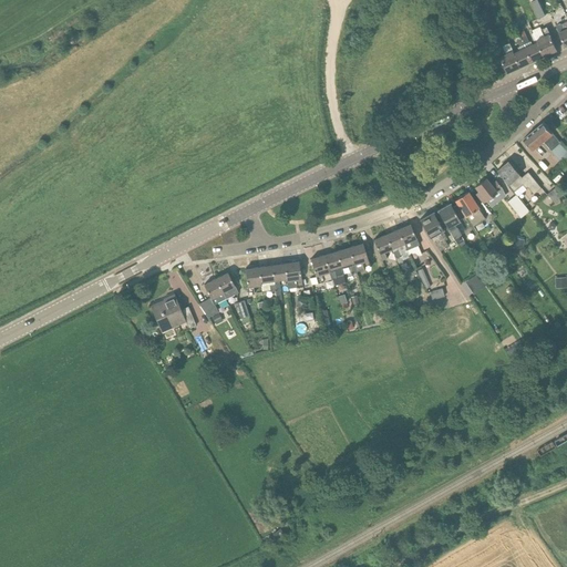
[(537,0),(536,0),(531,3),(538,20),(545,16),(537,0)]
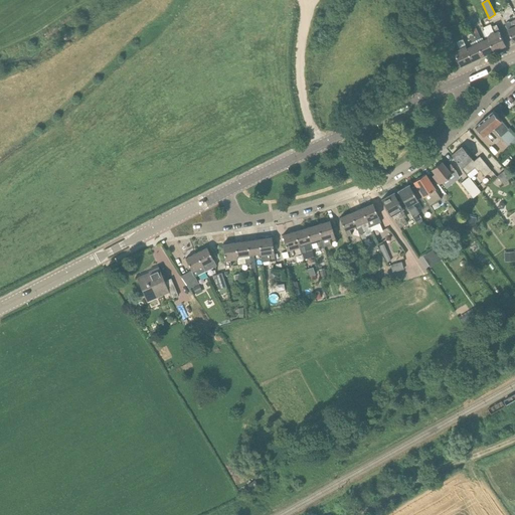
[(514,41),(514,19),(510,22),(509,21),(505,23),(514,42),(514,41)]
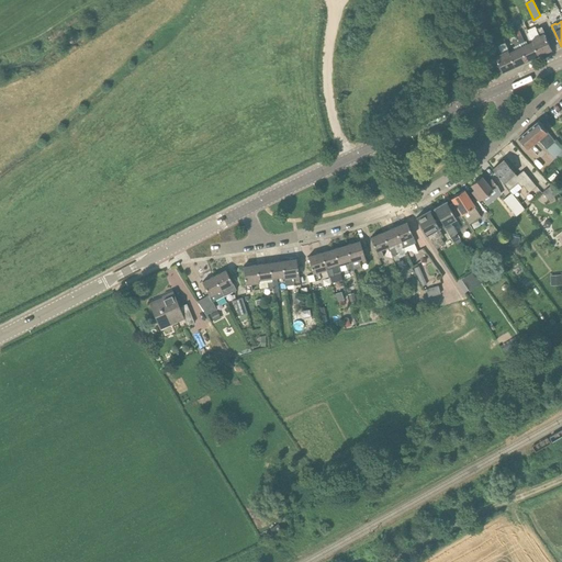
[(546,34),(542,26),(537,30),(536,27),(528,31),(534,42),(539,56),(552,49),(546,34)]
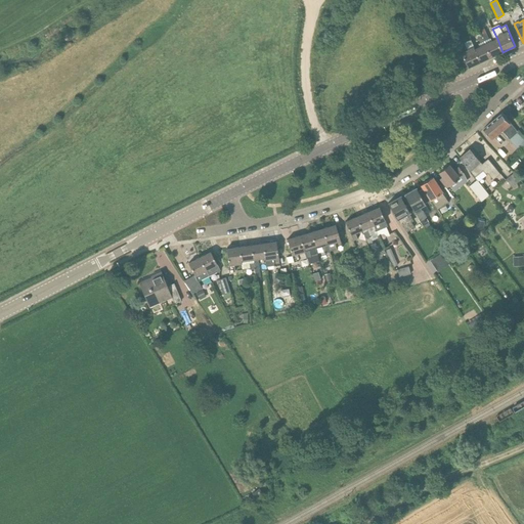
[(503,52),(497,39),(486,44),(492,57),(503,52)]
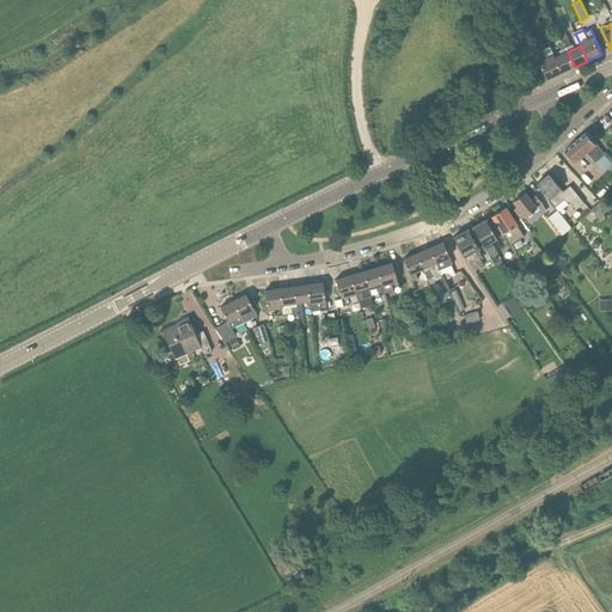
[(562,72),(556,57),(555,55),(545,60),(542,51),(537,54),(540,62),(548,79),(562,72)]
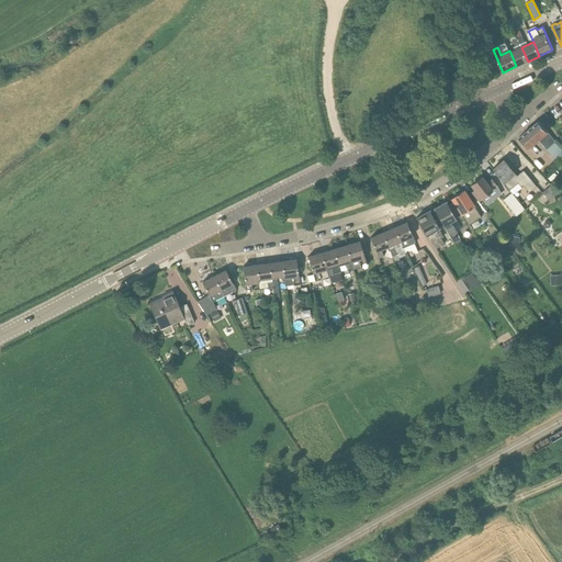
[(528,62),(521,47),(510,53),(516,66),(528,62)]
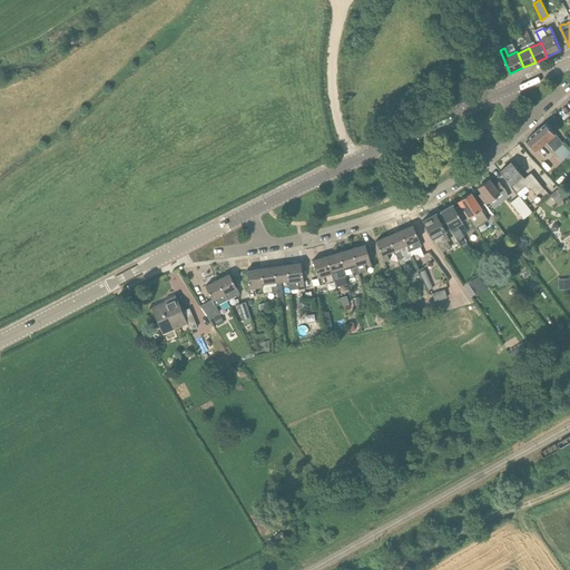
[(553,136),(556,134),(547,123),(527,139),(536,150),(546,141),(567,166),(569,163),(569,151),(563,145),(562,146),(553,136)]
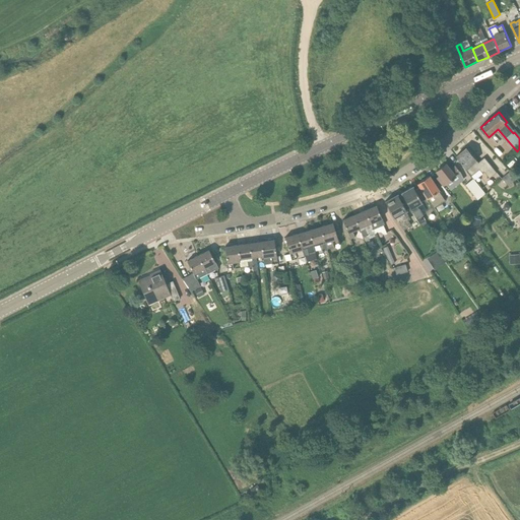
[(478,163),(476,160),(466,147),(455,156),(466,169),(471,176),(479,170),(481,173),(483,172),(489,178),(496,173),(483,157),(478,163)]
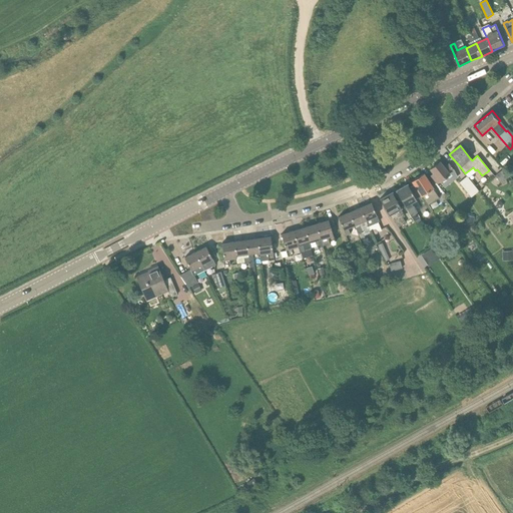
[(449,163),(444,167),(440,161),(430,169),(433,172),(429,175),(436,184),(440,181),(454,169),(449,163)]
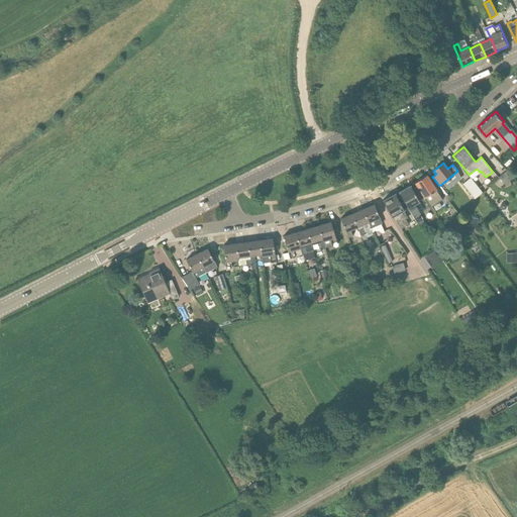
[(498,178),(504,185),(513,178),(507,171),(498,178)]
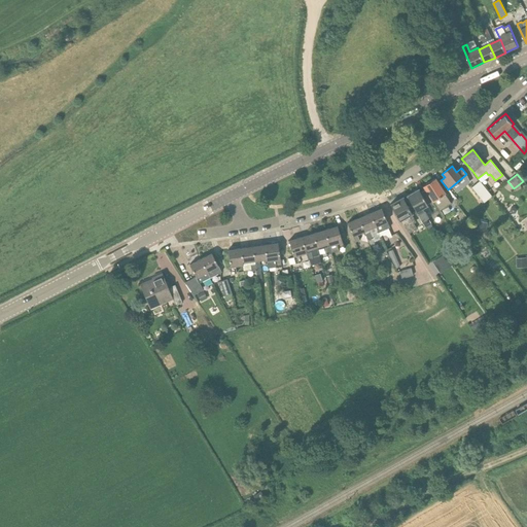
[(440,210),(450,204),(434,179),(423,185),(440,210)]
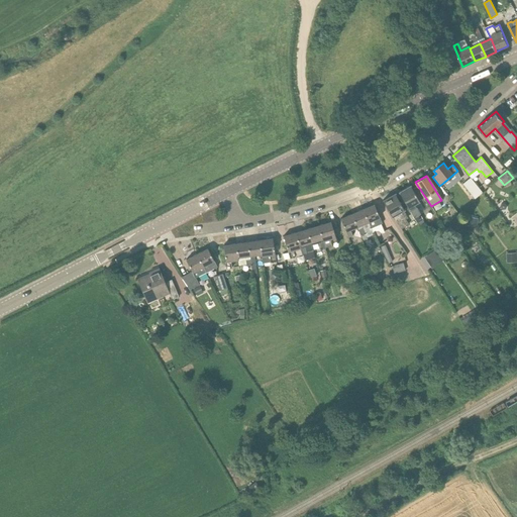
[(474,198),(482,192),(470,178),(461,184),(474,198)]
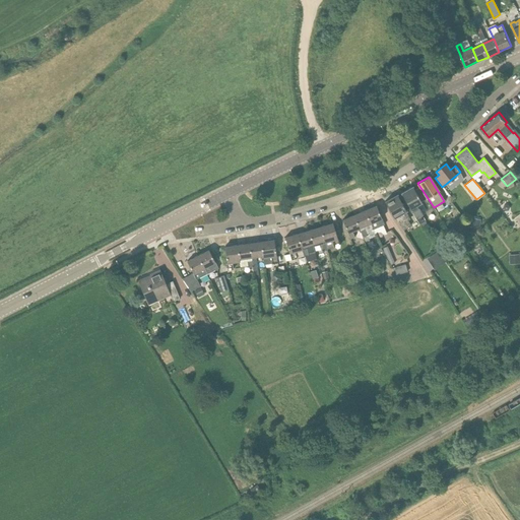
[(416,205),(421,202),(412,186),(401,193),(416,219),(419,224),(421,228),(428,224),(425,221),(426,221),(416,205)]
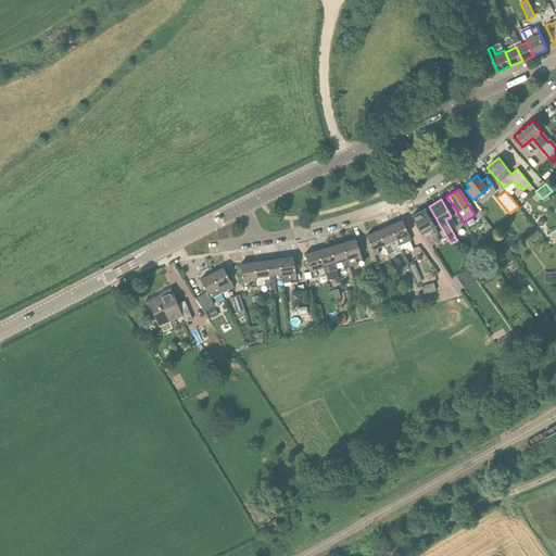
[(433,226),(434,225),(425,209),(412,215),(421,232),(431,247),(439,241),(437,236),(439,235),(433,226)]
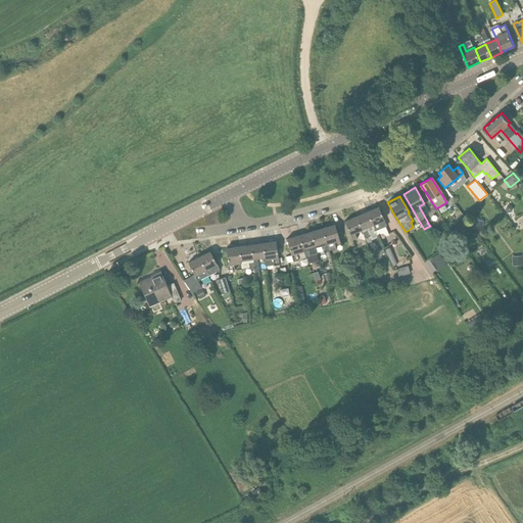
[(386,226),(382,217),(378,206),(367,211),(377,235),(381,233),(386,236),(389,235),(385,227),(386,226)]
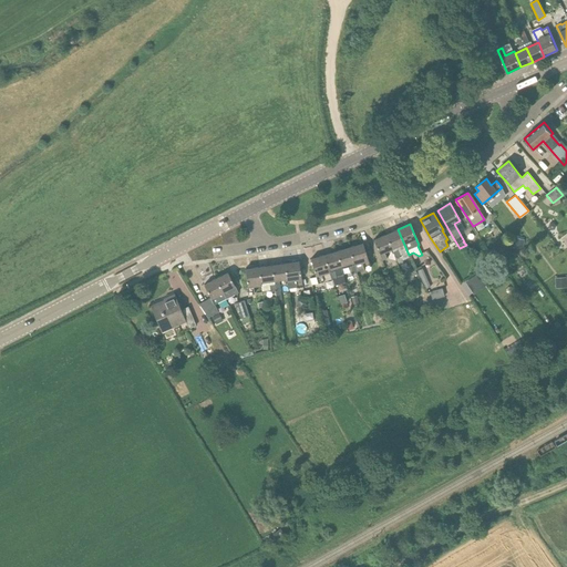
[(410,257),(409,255),(398,229),(385,235),(392,249),(399,264),(402,263),(402,260),(410,257)]
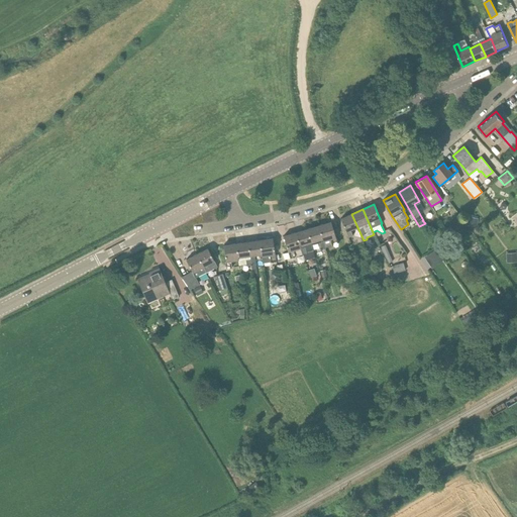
[(340,219),(346,232),(348,237),(352,236),(350,230),(357,227),(351,214),(340,219)]
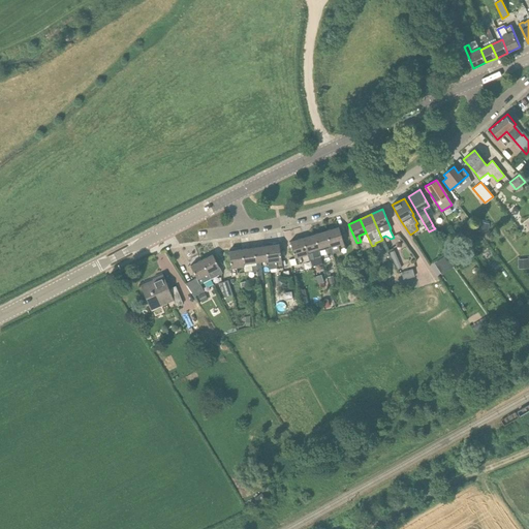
[(473,226),(469,220),(462,224),(466,231),(473,226)]
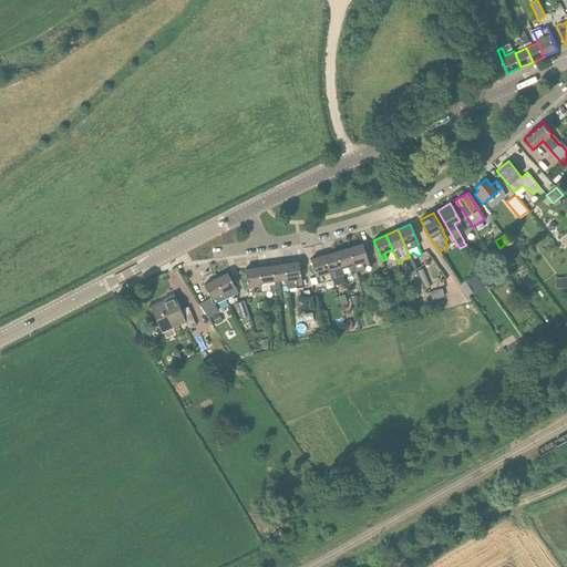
[(522,249),(524,241),(515,239),(513,247),(522,249)]
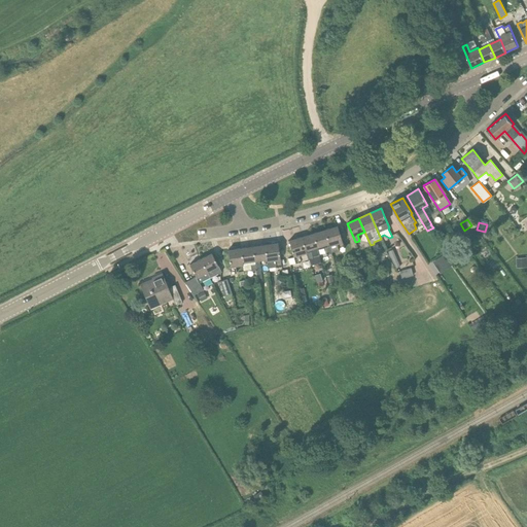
[(342,242),(340,236),(338,226),(324,231),(328,244),(329,246),(330,251),(339,249),(339,251),(344,249),(342,242)]
